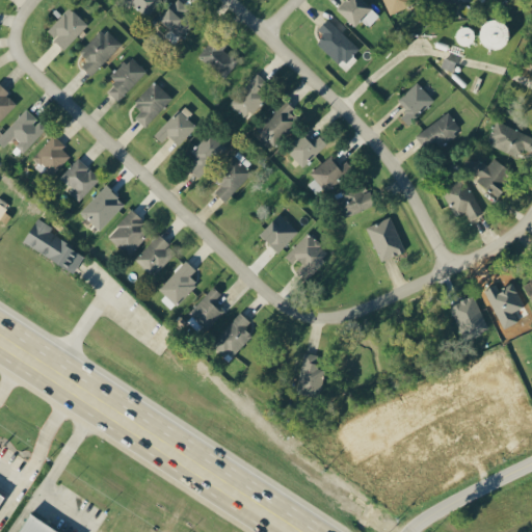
[(129,0),(147,16),(161,0),(129,0)]
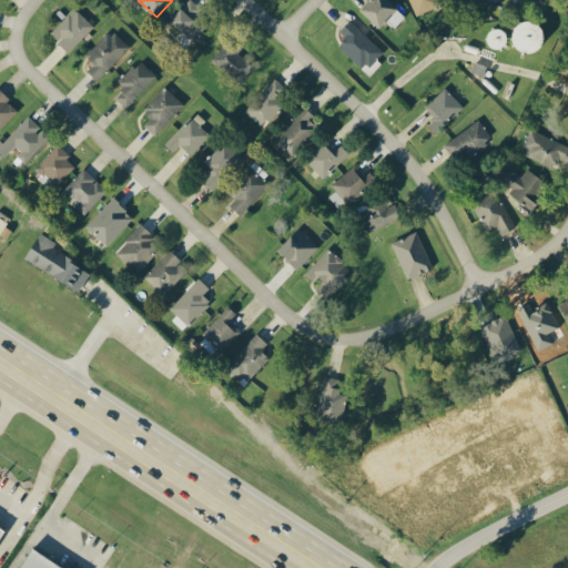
[(192,40),(206,24),(198,17),(203,10),(192,0),(189,0),(171,20),(192,40)]
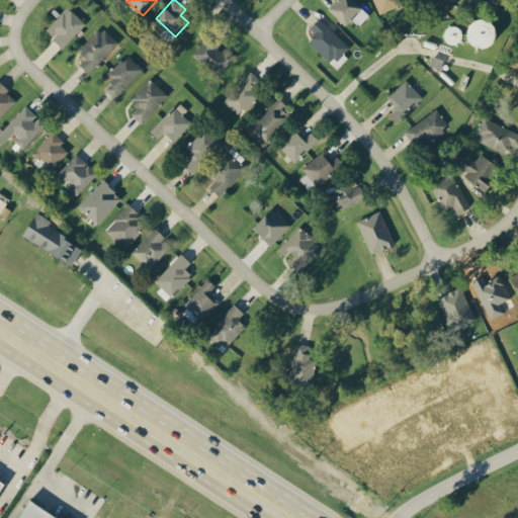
[(346,25),(352,19),(359,26),(370,15),(354,0),(336,0),(328,8),(346,25)]
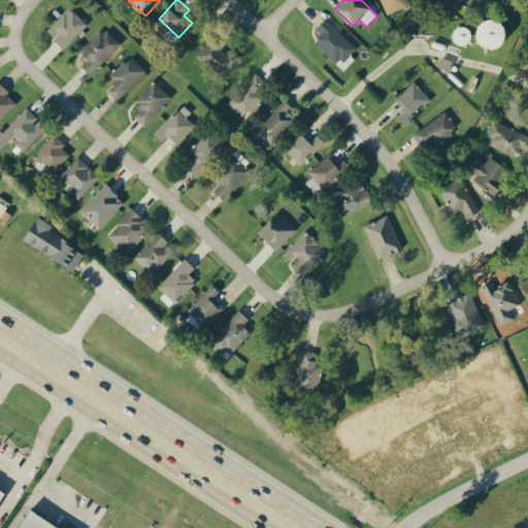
[(380,0),(388,15),(407,5),(404,0),(380,0)]
